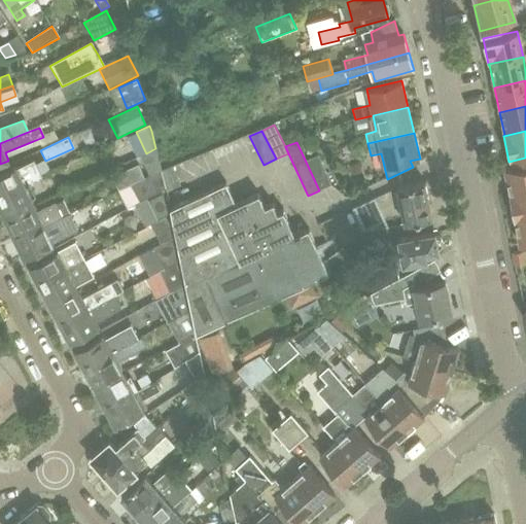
[(146,153),(139,156),(149,177),(161,172),(155,148),(146,153)]
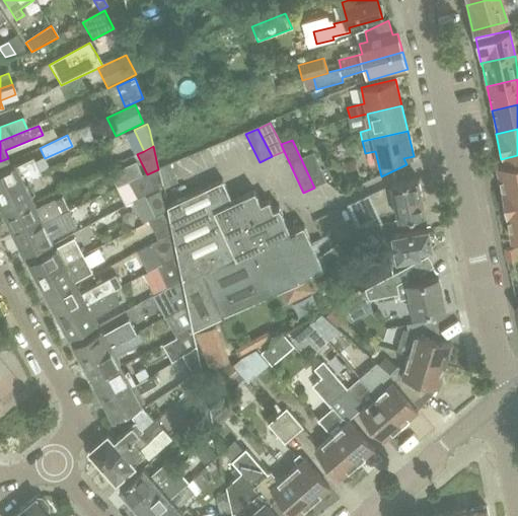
[(312,154),(301,159),(314,188),(325,182),(312,154)]
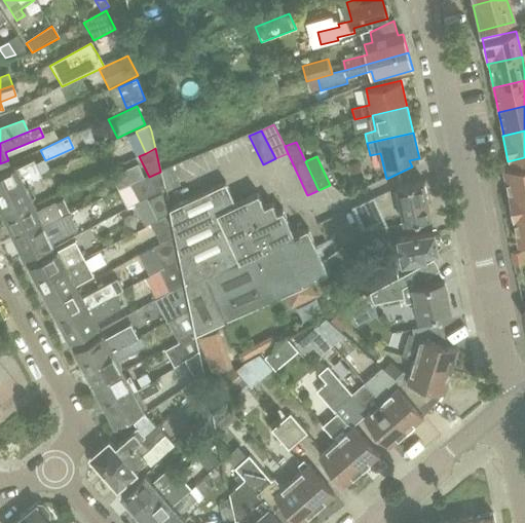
[(16,165),(0,174),(0,197),(29,184),(41,178),(33,161),(17,170),(16,165)]
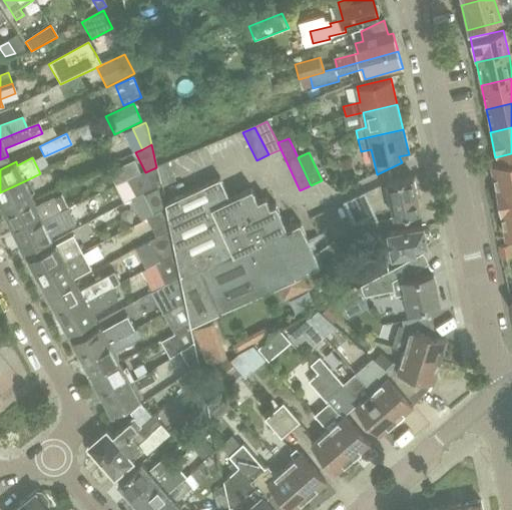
[(495,190),(495,191),(511,187),(511,161),(491,166),(496,190),(495,190)]
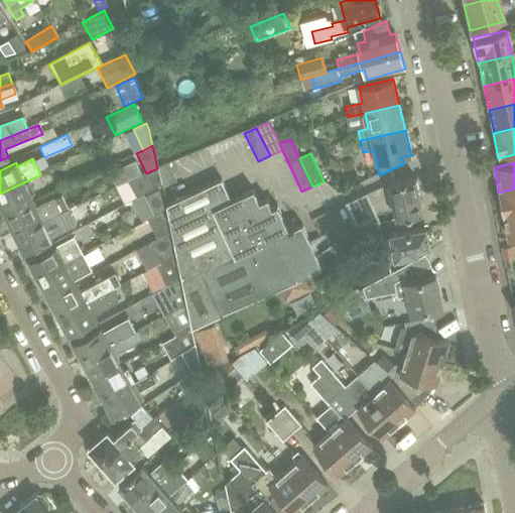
[(146,173),(127,181),(135,199),(160,185),(157,168),(146,173)]
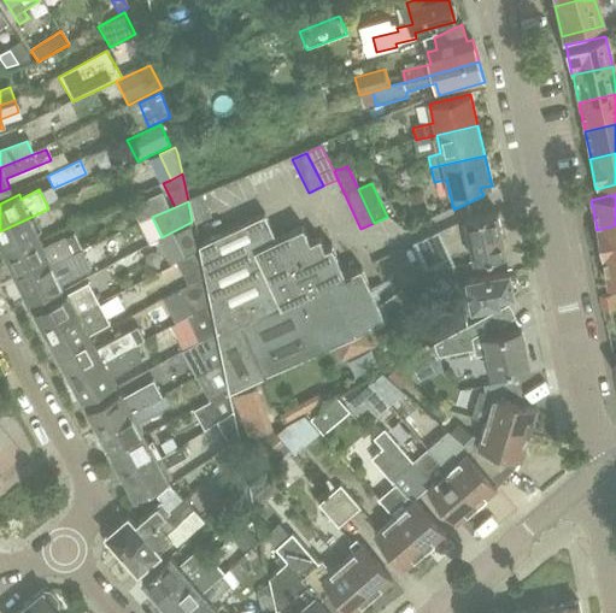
[(475,263),(506,255),(497,212),(465,219),(475,263)]
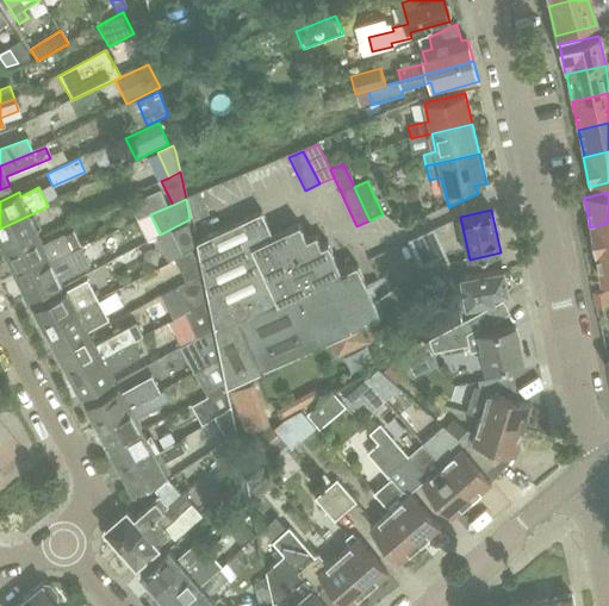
[(216,330),(222,358),(228,386),(325,341),(361,324),(379,316),(405,299),(397,288),(376,301),(356,264),(342,273),(328,243),(321,247),(315,235),(306,238),(299,224),(273,237),(261,212),(198,242),(216,330)]
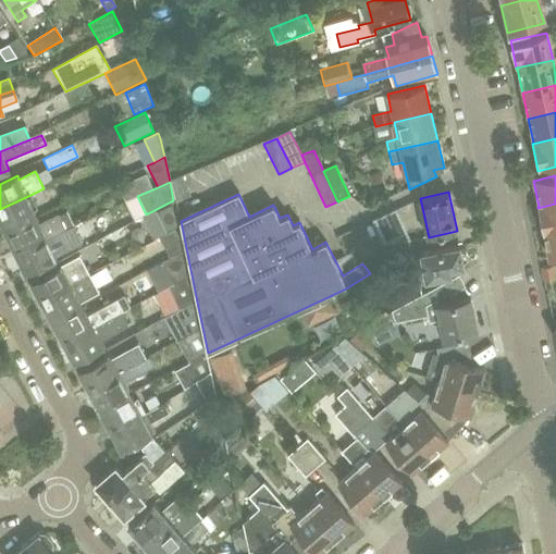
[(31,195),(0,209),(0,218),(5,230),(7,232),(37,218),(36,216),(33,210),(37,208),(31,195)]
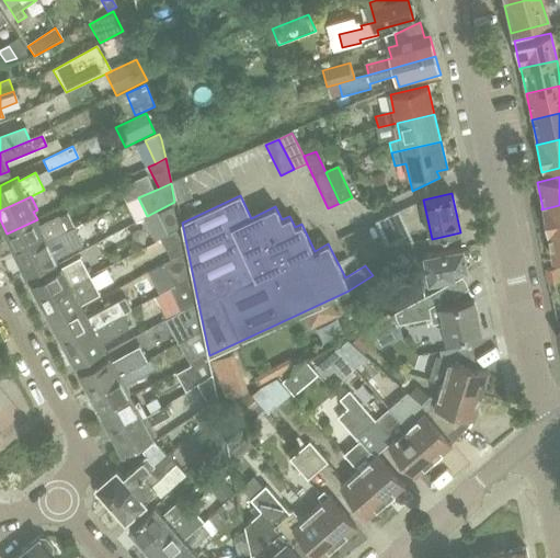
[(559,232),(559,205),(541,209),(547,236),(559,232)]
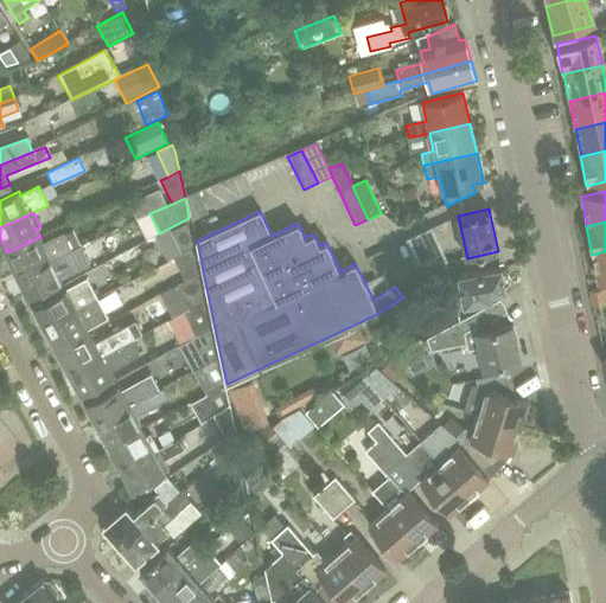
[(170,233),(180,255),(196,248),(185,225),(170,233)]
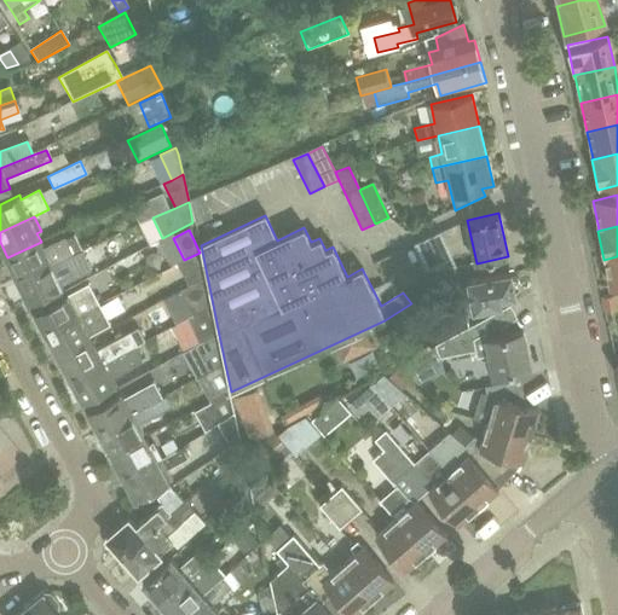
[(377,262),(415,245),(427,273),(450,268),(435,236),(377,262)]
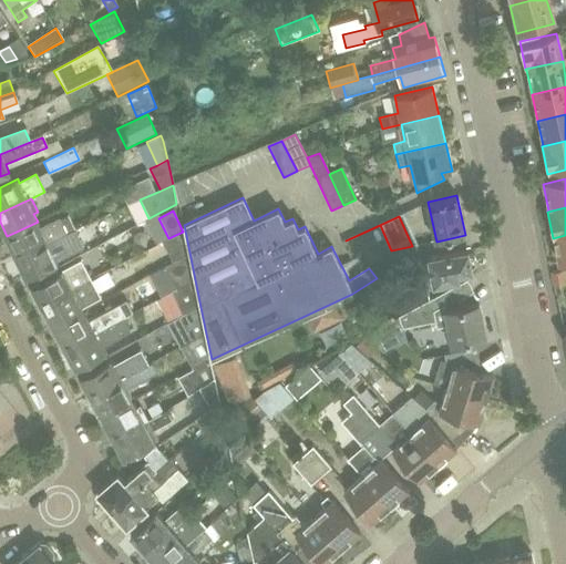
[(38,222),(7,236),(8,238),(18,258),(32,250),(62,236),(67,234),(59,219),(41,228),(38,223),(38,222)]
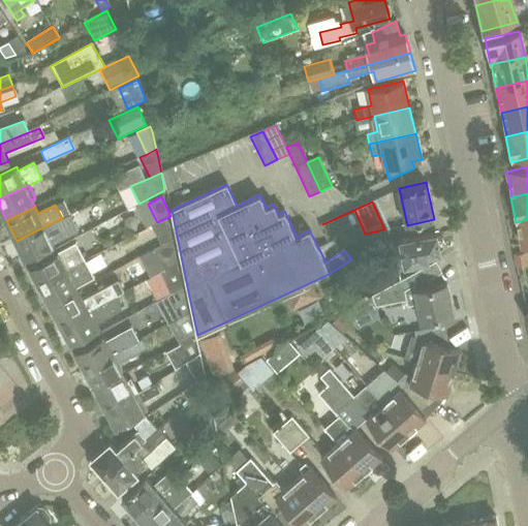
[(30,234),(17,241),(25,258),(53,245),(50,237),(71,226),(66,216),(62,218),(58,220),(30,234)]
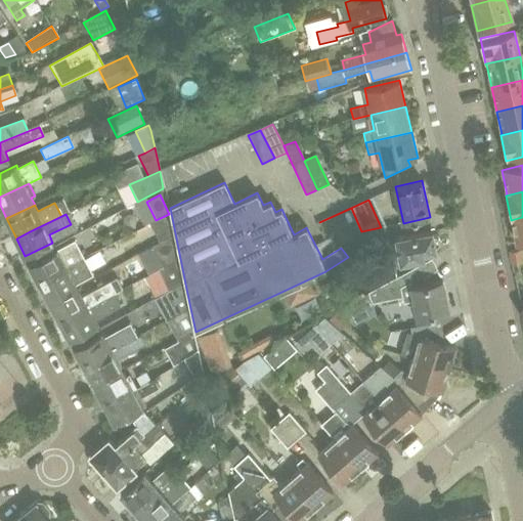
[(164,217),(148,225),(159,243),(173,235),(164,217)]
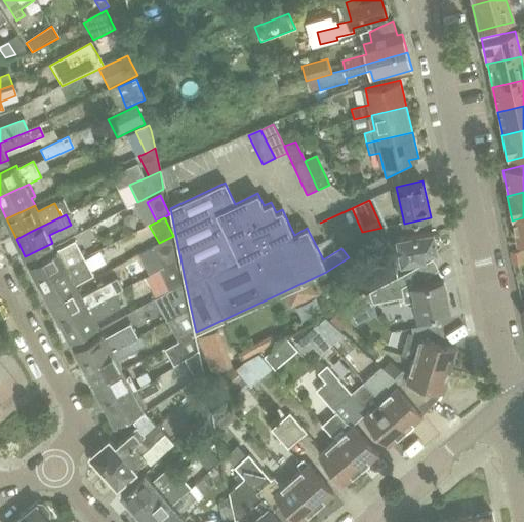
[(523,217),(512,221),(512,222),(513,222),(518,245),(523,243),(523,217)]
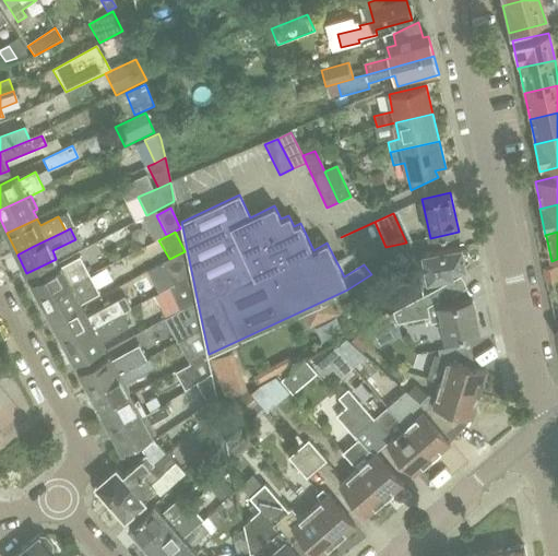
[(461,252),(461,248),(423,257),(426,271),(419,272),(420,275),(408,281),(411,293),(424,290),(423,285),(438,282),(438,279),(452,275),(452,271),(464,269),(464,265),(465,264),(466,263),(467,261),(469,260),(469,258),(467,256),(466,255),(465,253),(463,252),(461,252)]
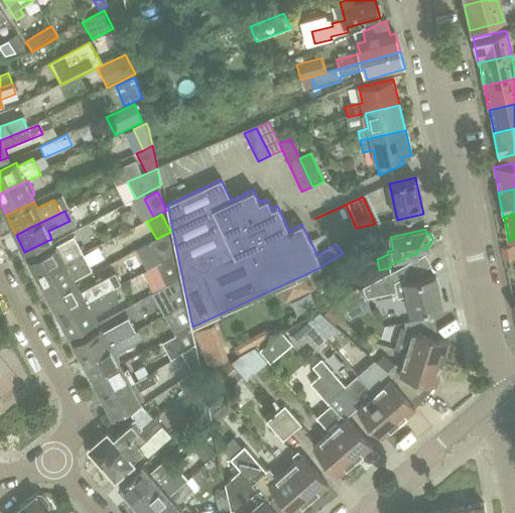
[(150,244),(160,264),(171,259),(175,258),(169,235),(150,244)]
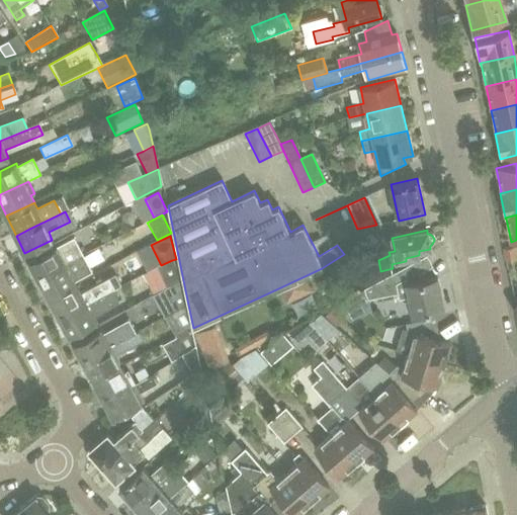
[(58,246),(28,262),(38,280),(83,256),(73,238),(58,246)]
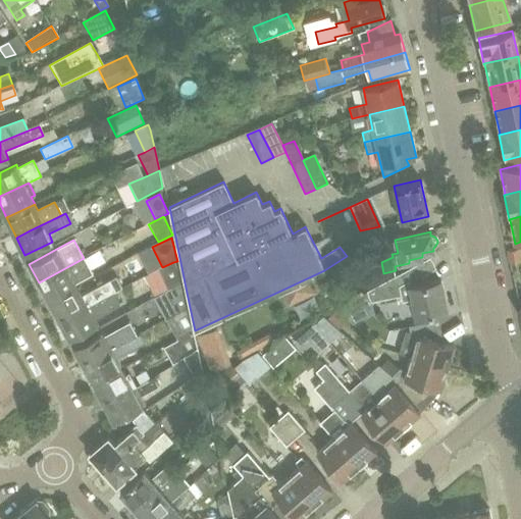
[(84,258),(39,282),(48,300),(76,284),(94,275),(90,268),(104,261),(98,250),(86,257),(84,258)]
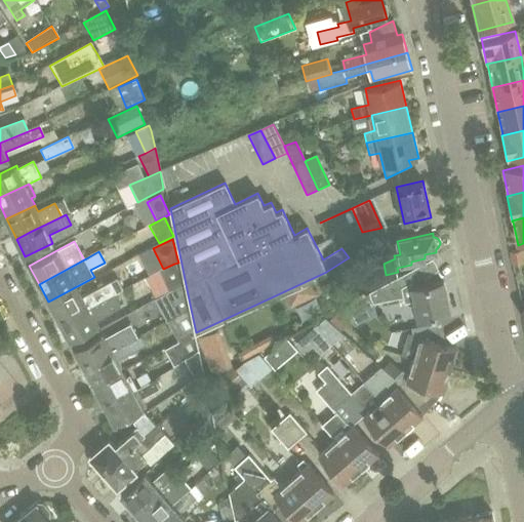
[(523,263),(522,251),(510,253),(512,266),(523,263)]
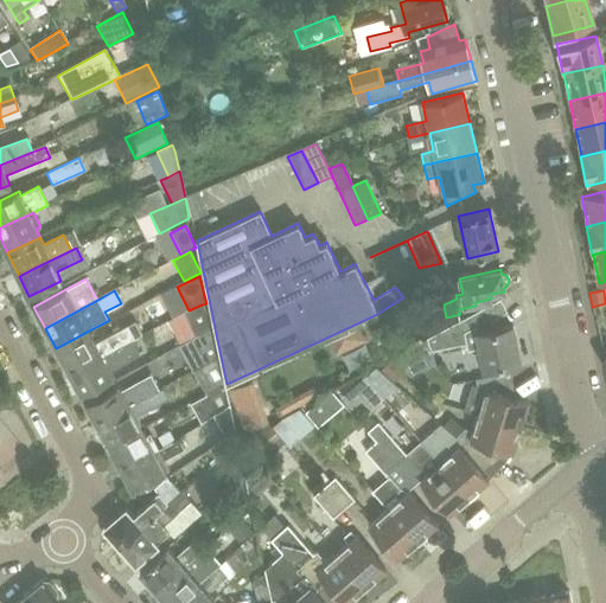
[(179,347),(190,341),(212,329),(202,305),(189,310),(167,322),(179,347)]
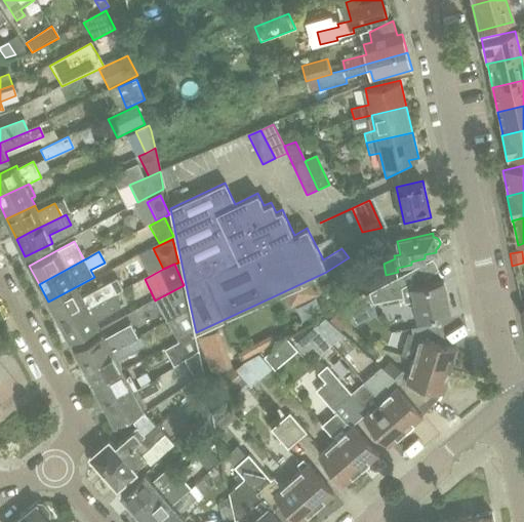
[(403,305),(415,302),(418,320),(448,314),(442,283),(412,288),(405,275),(368,294),(371,305),(402,298),(403,305)]
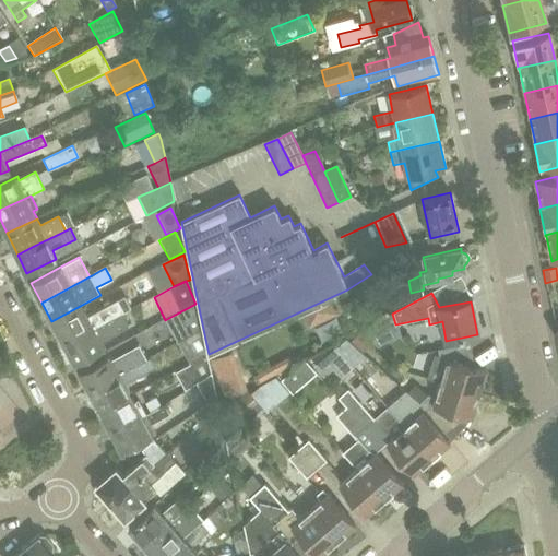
[(82,305),(51,321),(54,326),(64,344),(121,314),(123,312),(130,309),(123,297),(118,300),(92,315),(88,317),(86,312),(84,309),(82,305)]
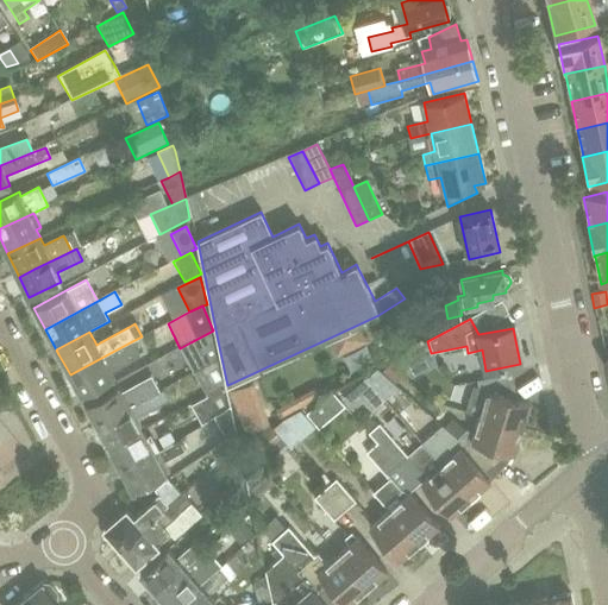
[(370,342),(361,323),(325,340),(334,359),(370,342)]
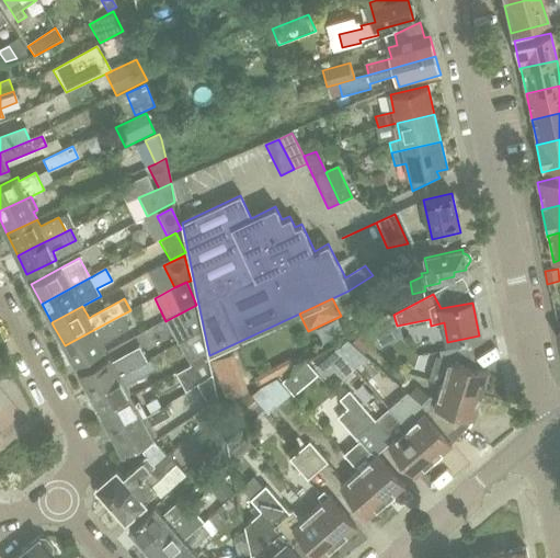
[(196,305),(175,316),(187,338),(201,330),(196,305)]
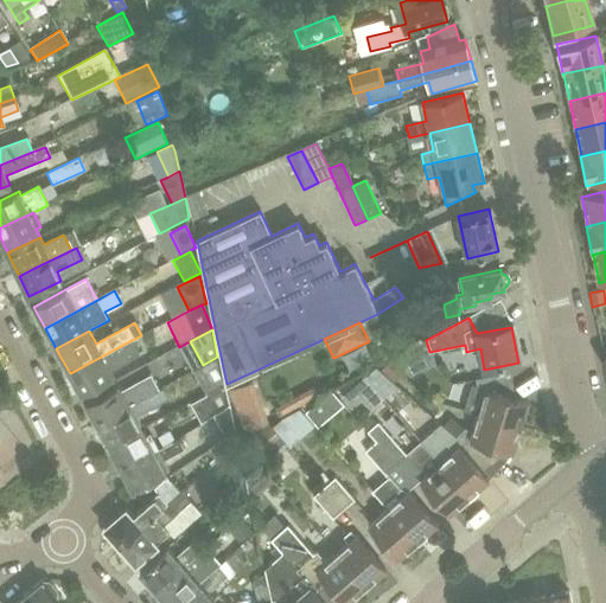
[(407,351),(422,342),(415,331),(400,339),(407,351)]
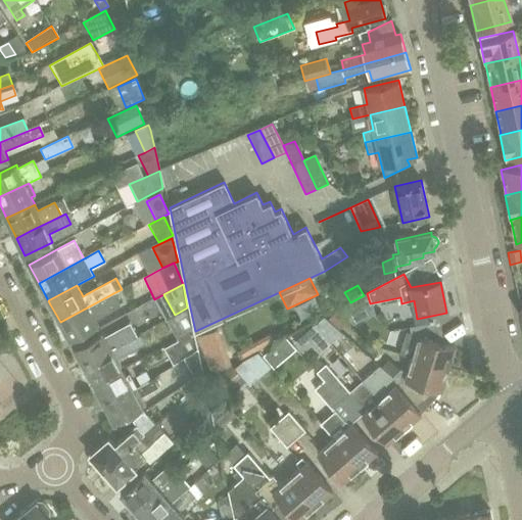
[(113,293),(60,322),(69,340),(97,325),(95,321),(121,306),(119,303),(113,293)]
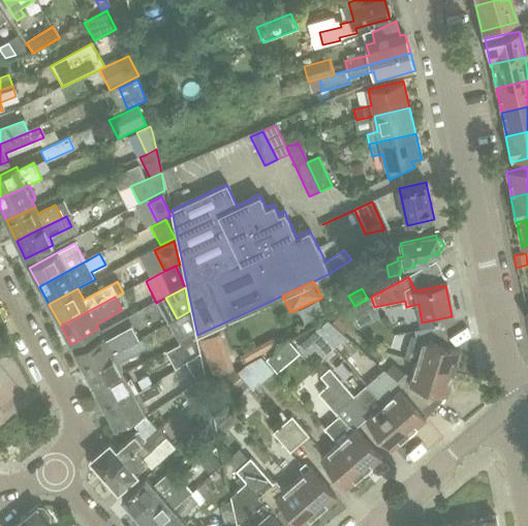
[(192,311),(178,319),(188,339),(197,335),(192,311)]
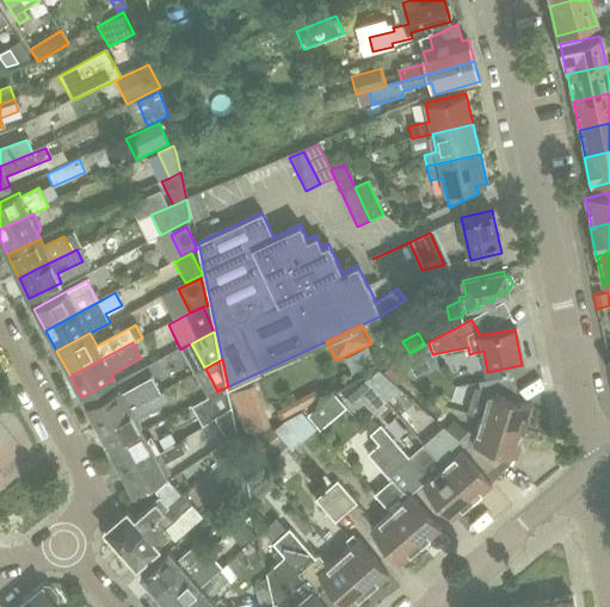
[(382,373),(396,388),(407,376),(393,363),(382,373)]
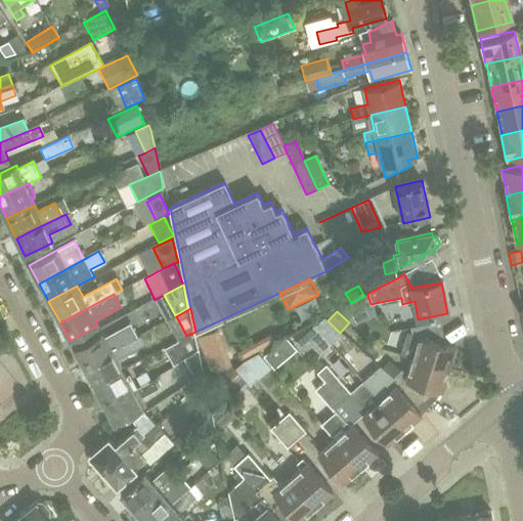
[(435,323),(409,329),(410,336),(407,335),(400,356),(412,360),(449,372),(454,349),(426,341),(428,338),(437,336),(435,323)]
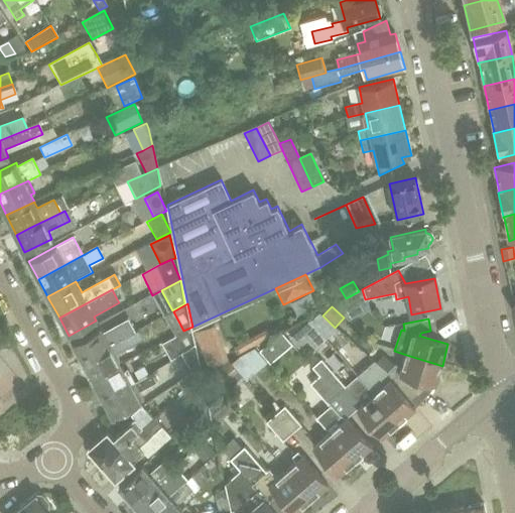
[(74,345),(72,349),(75,355),(80,356),(83,361),(134,333),(127,319),(107,331),(103,333),(101,328),(73,343),(74,345)]
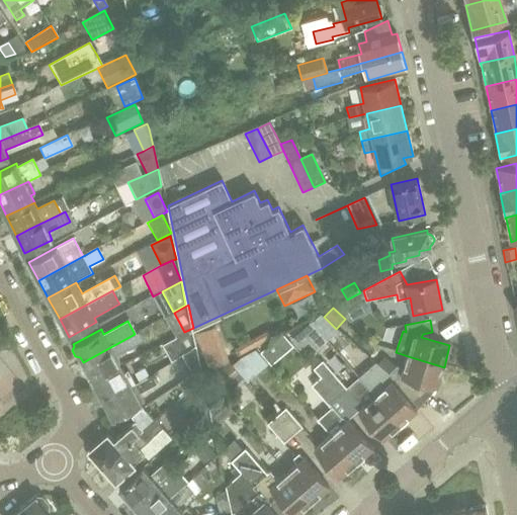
[(309,324),(290,340),(298,349),(308,341),(316,350),(325,342),(309,324)]
